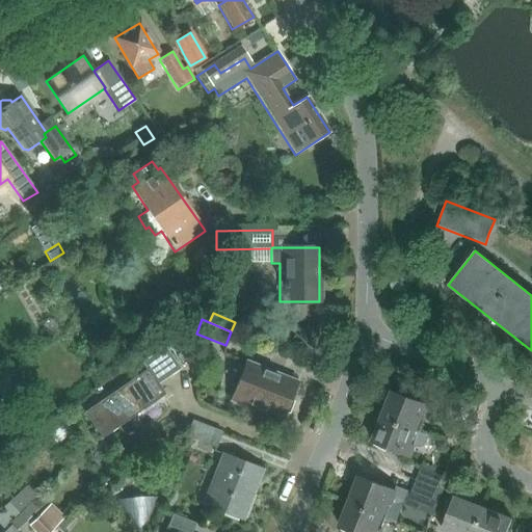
[(165,346),(141,362),(147,369),(84,411),(102,436),(165,394),(158,382),(181,368),(165,346)]
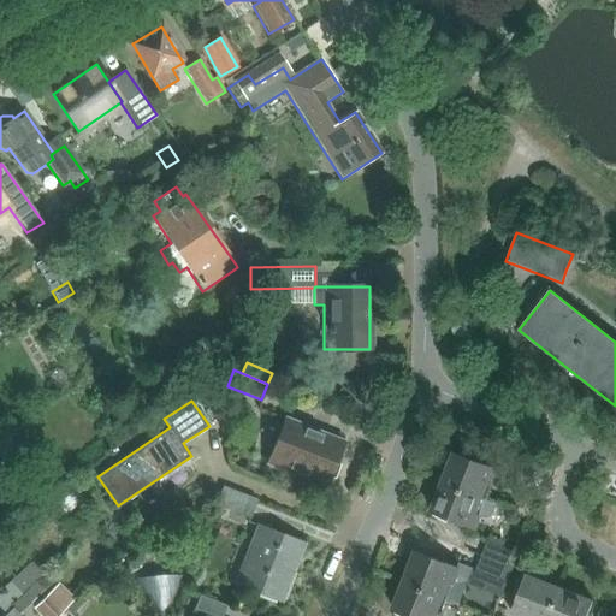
[(325,486),(343,442),(285,419),(267,463),(288,472),(283,485),(306,495),(312,481),(325,486)]
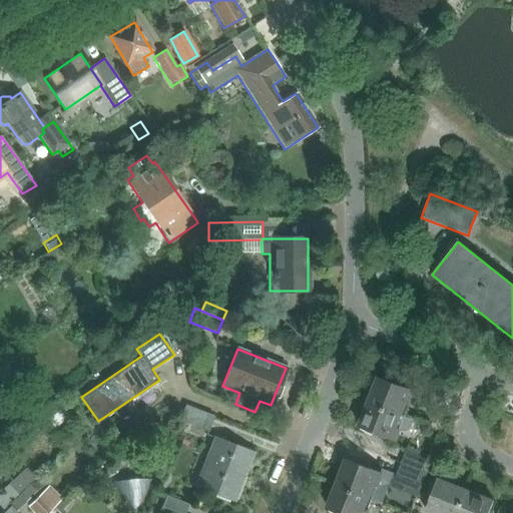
[(379,378),(370,402),(403,415),(407,405),(408,406),(414,392),(379,378)]
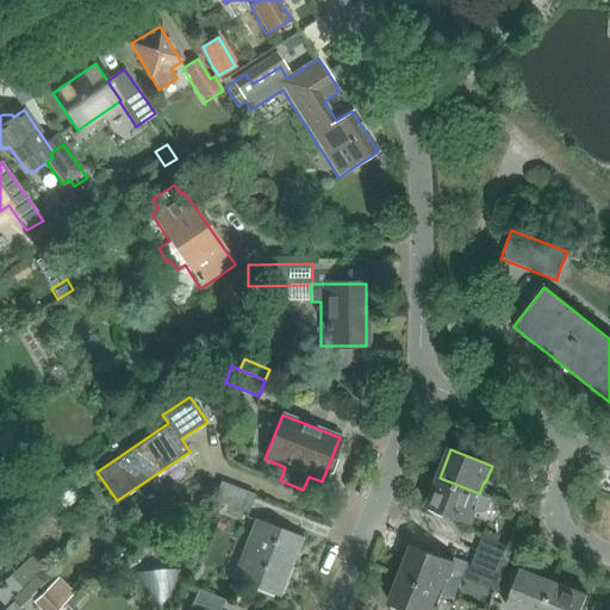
[(492,498),(479,493),(440,478),(428,508),(472,524),(478,511),(479,512),(483,511),(485,510),(486,509),(487,509),(489,508),(492,498)]
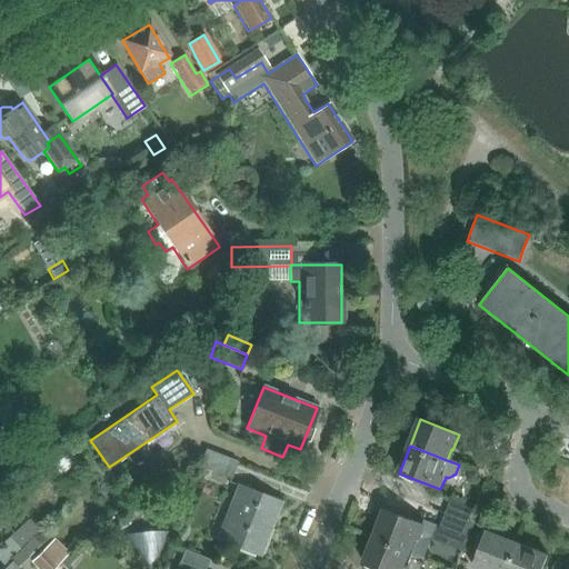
[(206,449),(205,450),(198,467),(230,479),(238,463),(206,449)]
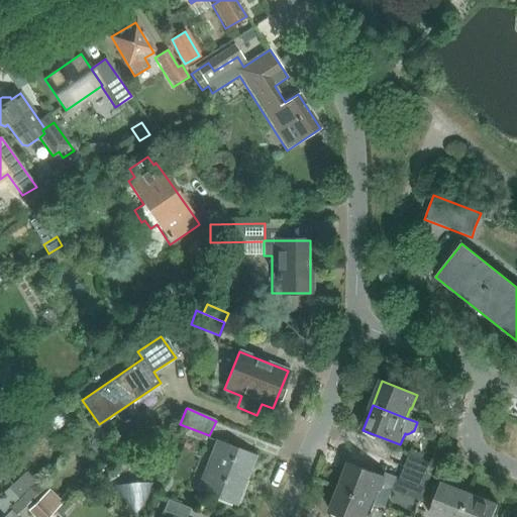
[(215,440),(196,490),(235,505),(254,456),(215,440)]
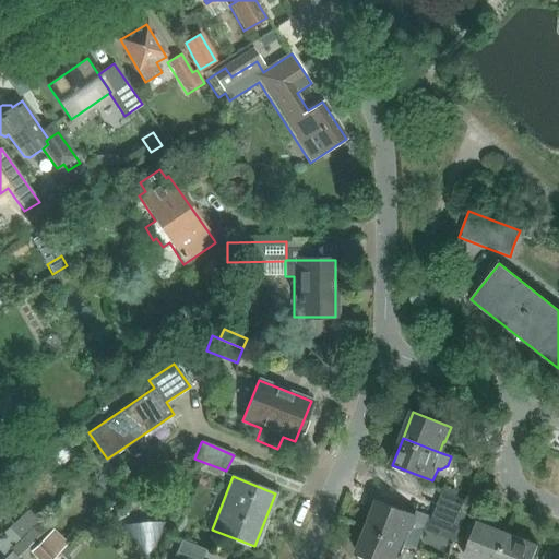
[(442,491),(437,506),(465,516),(471,503),(442,491)]
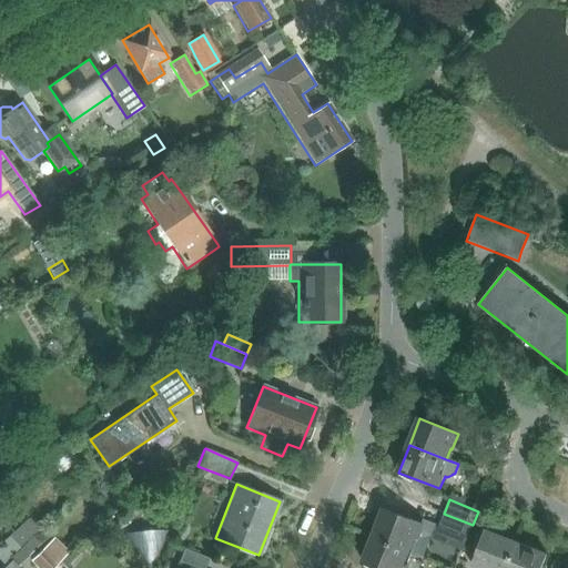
[(384,509),(374,536),(409,550),(414,539),(418,541),(421,536),(429,540),(436,524),(422,518),(419,523),(384,509)]
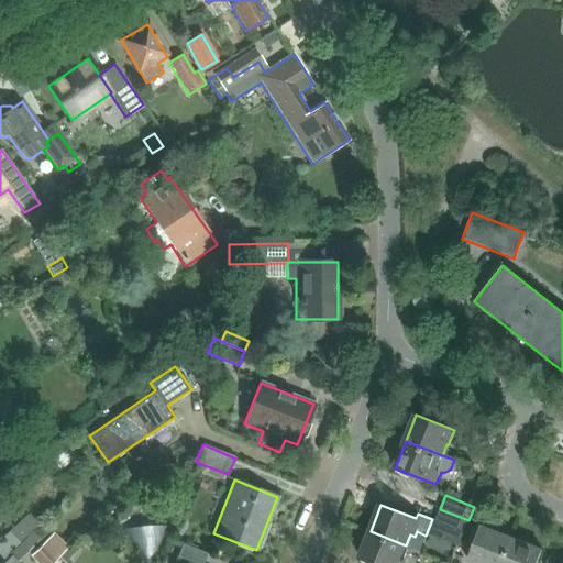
[(468,520),(440,509),(434,522),(462,534),(468,520)]
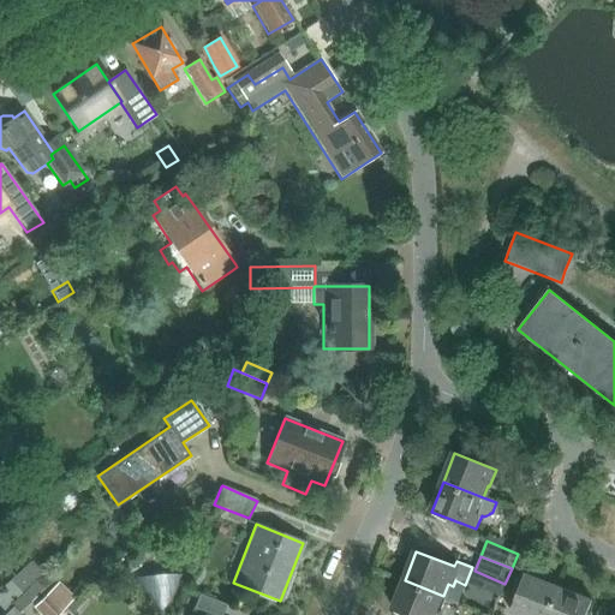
[(0,587),(0,607),(3,610),(42,572),(30,560),(0,587)]
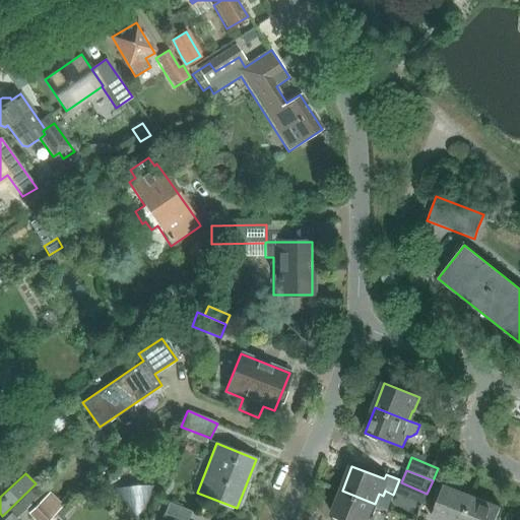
[(114,475),(105,482),(114,493),(122,485),(114,475)]
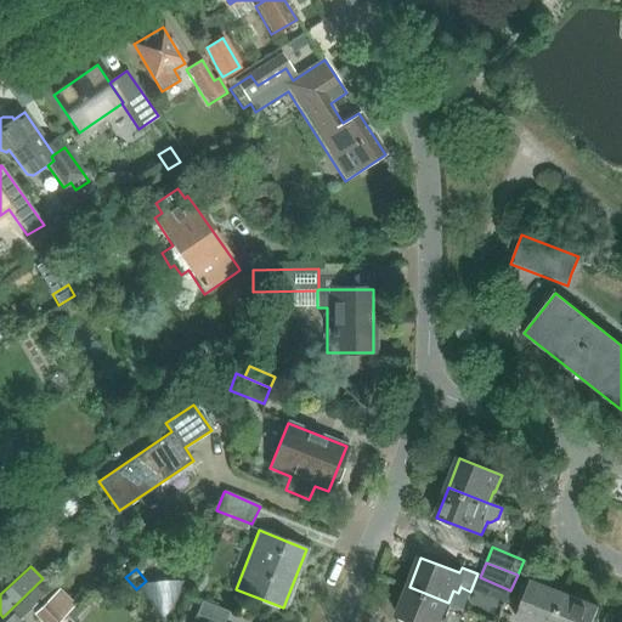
[(515,620),(519,621),(553,621),(565,594),(531,581),(515,620)]
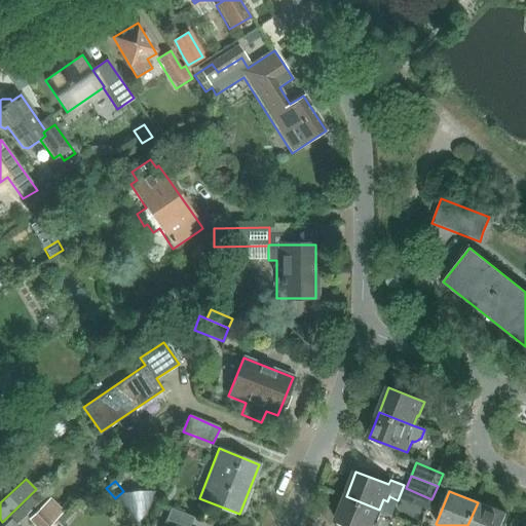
[(379,510),(346,496),(336,521),(347,525),(377,525),(378,525),(374,522),(379,510)]
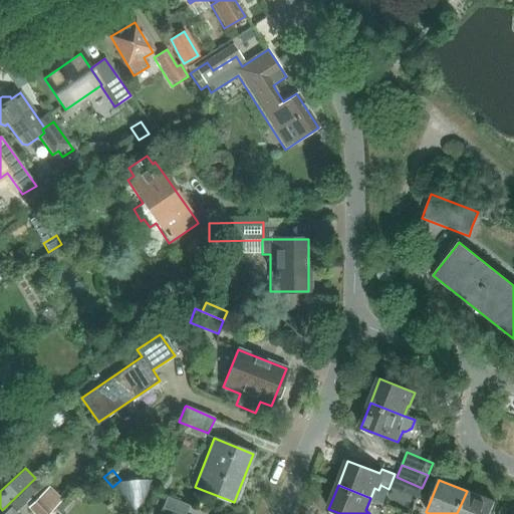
[(9,507),(10,508),(4,513),(16,513),(36,493),(29,486),(9,507)]
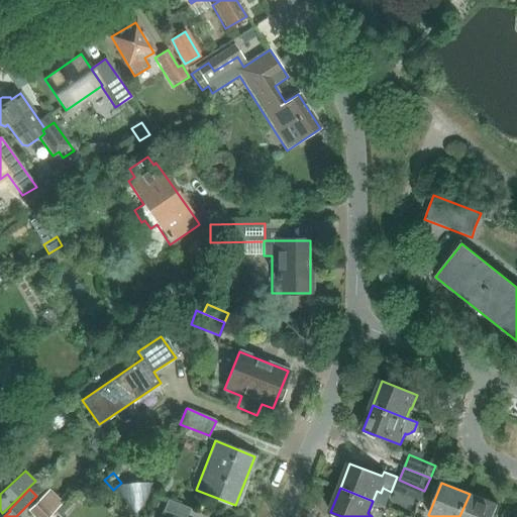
[(32,516),(48,516),(63,504),(63,503),(48,490),(27,512),(32,516)]
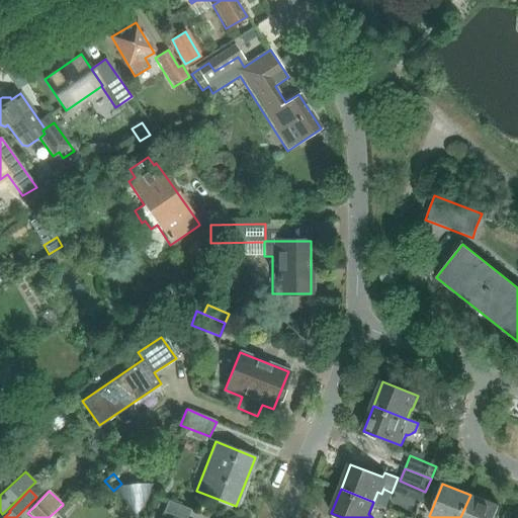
[(143,511),(148,499),(137,494),(132,506),(143,511)]
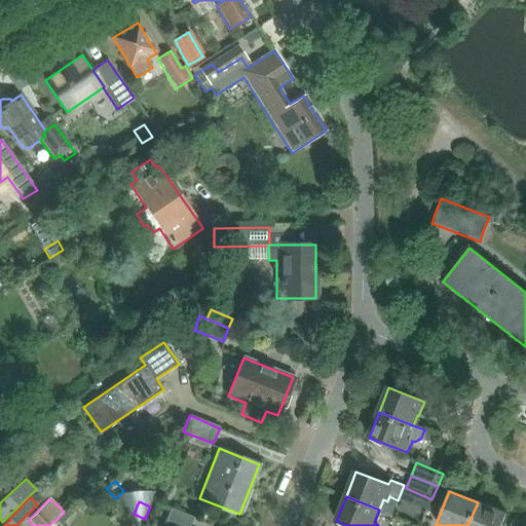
[(478,502),(467,525),(501,525),(506,514),(478,502)]
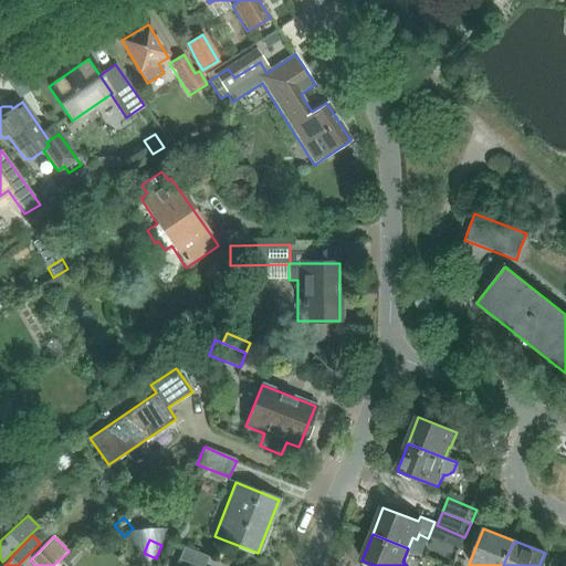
[(178,561),(192,565),(203,565),(208,557),(182,547),(178,561)]
